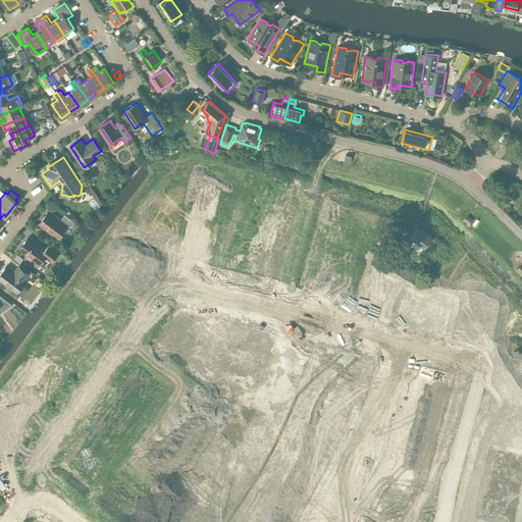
[(67,225),(70,227),(74,221),(68,216),(65,215),(65,214),(61,219),(49,210),(39,223),(58,238),(67,225)]
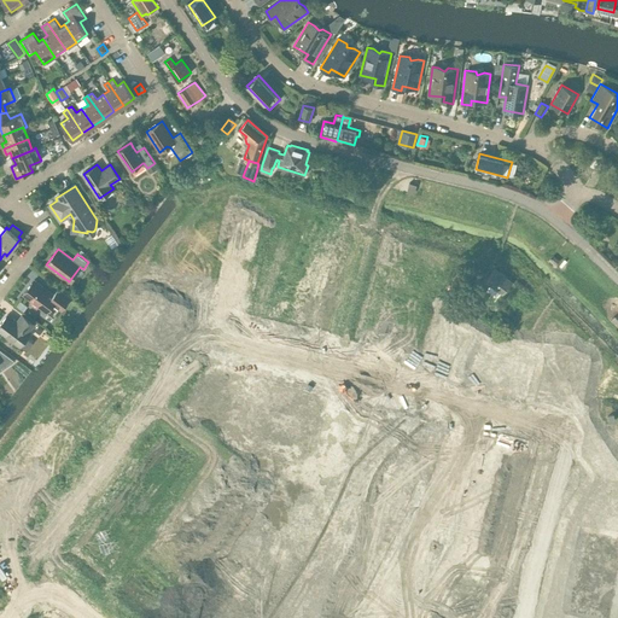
[(180,267),(172,279),(192,295),(202,283),(190,273),(194,267),(182,258),(178,266),(180,267)]
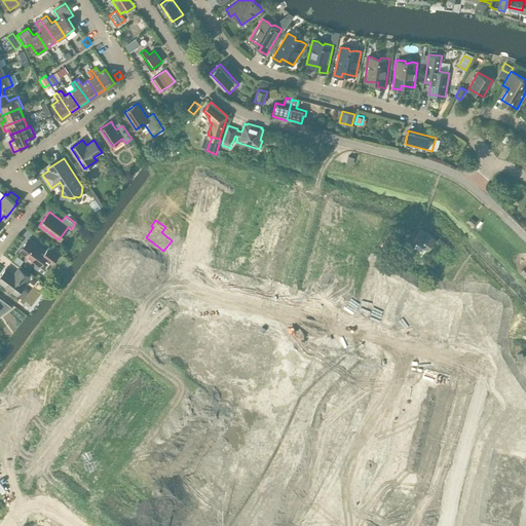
[(414,235),(409,241),(415,247),(415,246),(424,253),(427,249),(436,238),(421,228),(415,236),(414,235)]
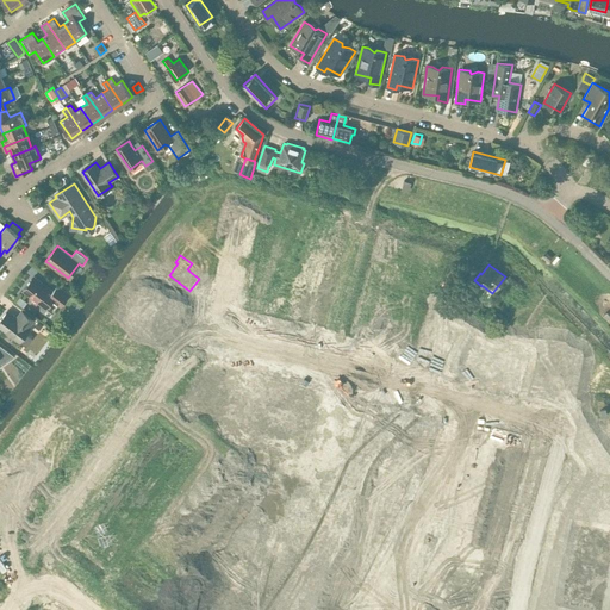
[(253,272),(249,284),(271,288),(274,278),(253,272)]
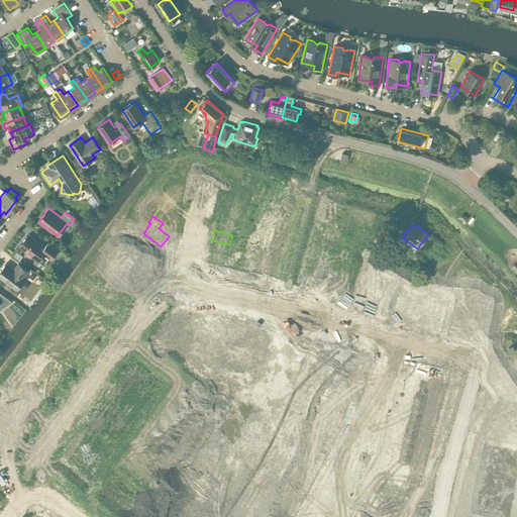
[(382,245),(390,234),(384,230),(376,241),(382,245)]
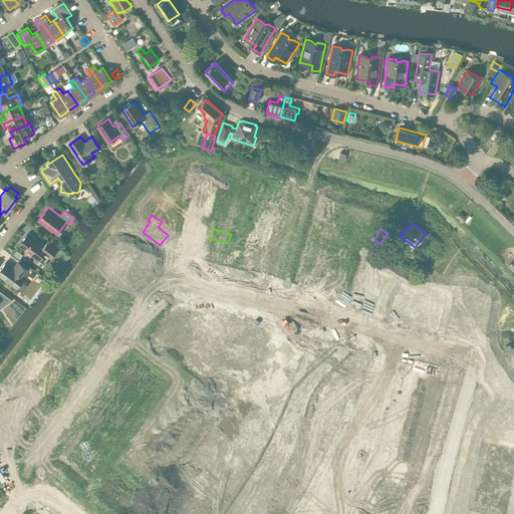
[(19,245),(26,250),(25,251),(31,256),(32,254),(39,260),(45,253),(51,259),(59,248),(48,239),(44,245),(28,233),(19,245)]
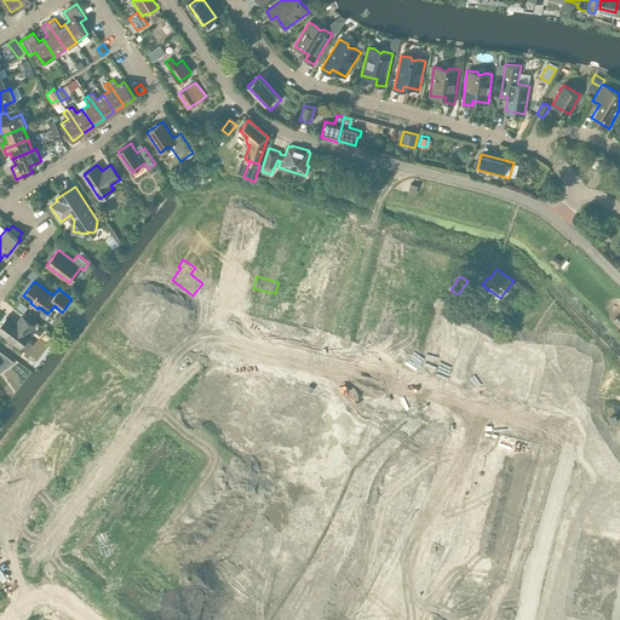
[(253,288),(251,299),(273,305),(275,293),(253,288)]
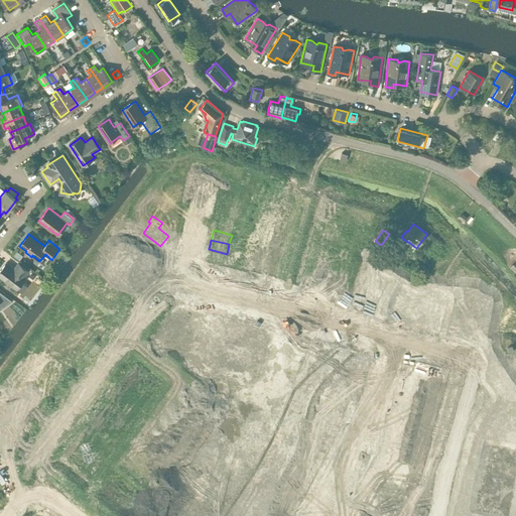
[(132,250),(119,267),(129,275),(142,257),(140,256),(144,251),(134,244),(131,248),(132,250)]
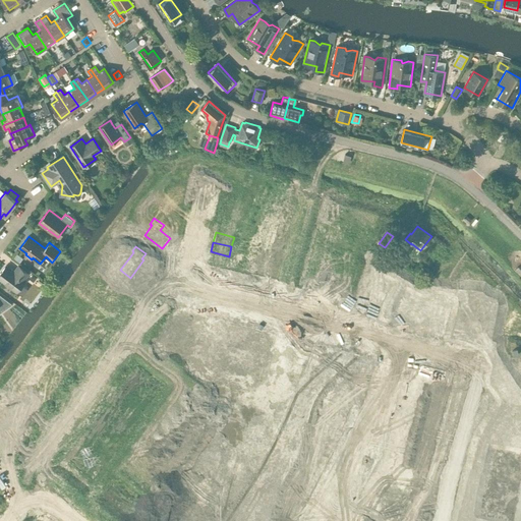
[(272,246),(270,256),(288,261),(290,250),(272,246)]
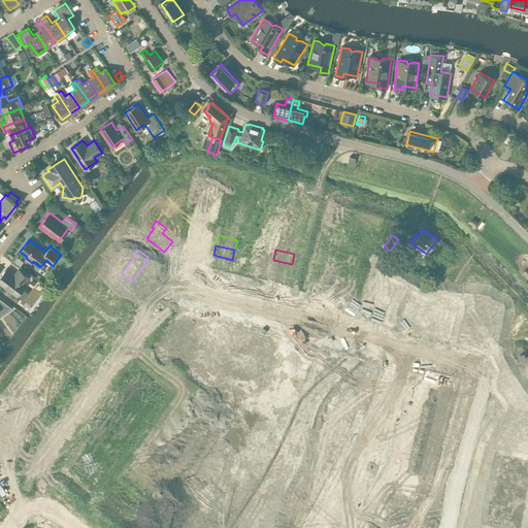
[(213,255),(211,265),(229,269),(232,260),(213,255)]
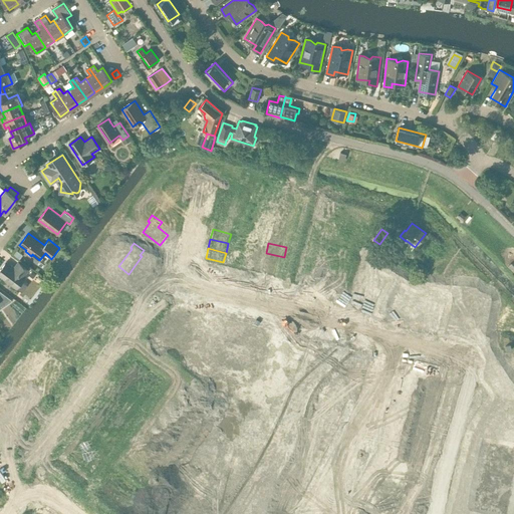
[(17,250),(13,254),(19,259),(23,254),(17,250)]
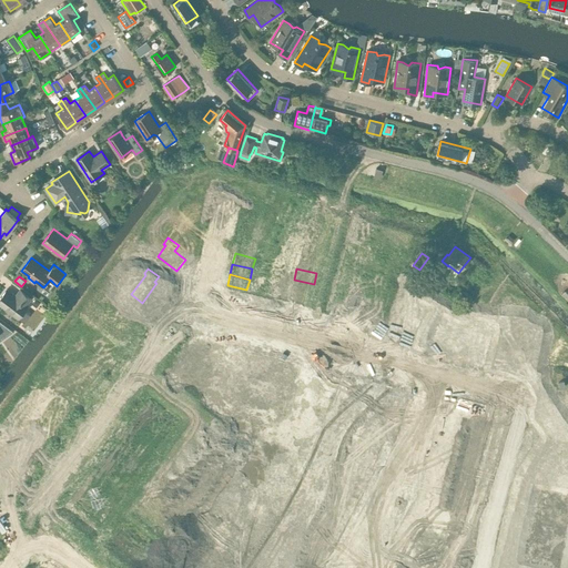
[(294,280),(291,290),(311,295),(314,284),(294,280)]
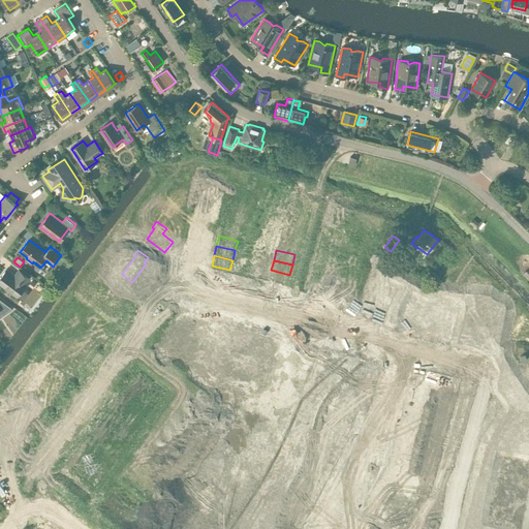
[(212,266),(209,276),(227,280),(229,270),(212,266)]
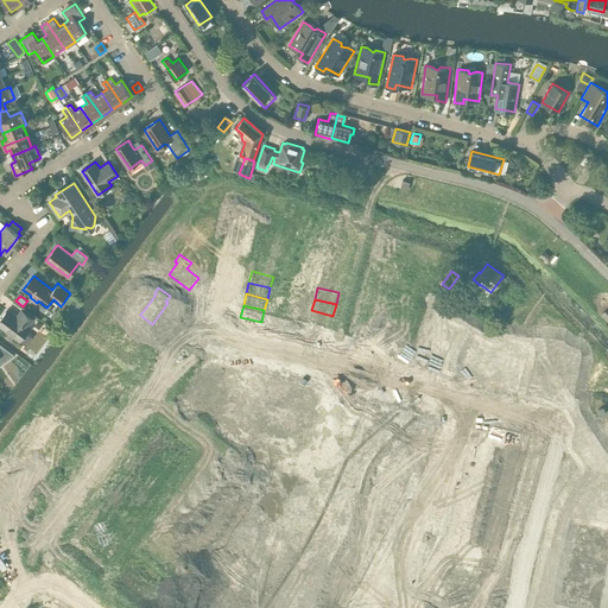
[(0,318),(0,325),(19,341),(30,327),(29,325),(35,318),(21,310),(17,316),(7,309),(0,318)]
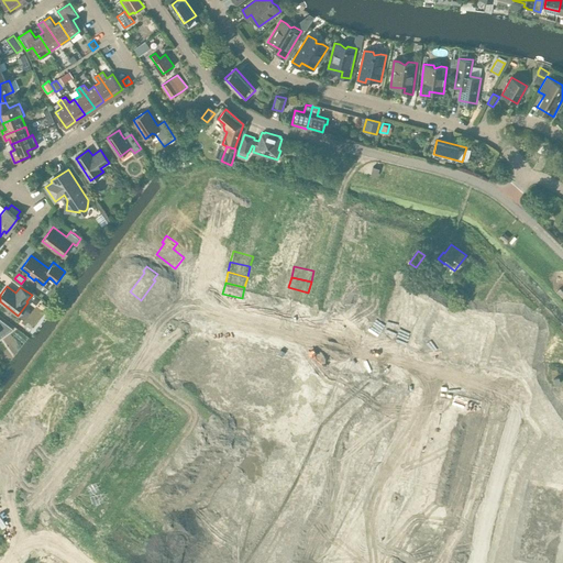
[(288,287),(286,298),(306,302),(308,293),(288,287)]
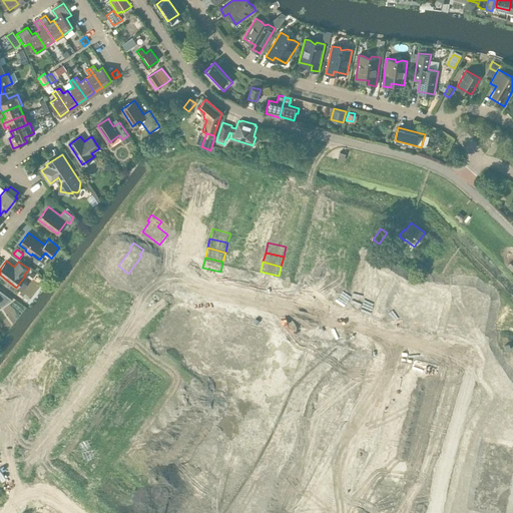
[(352,264),(350,274),(367,278),(370,268),(352,264)]
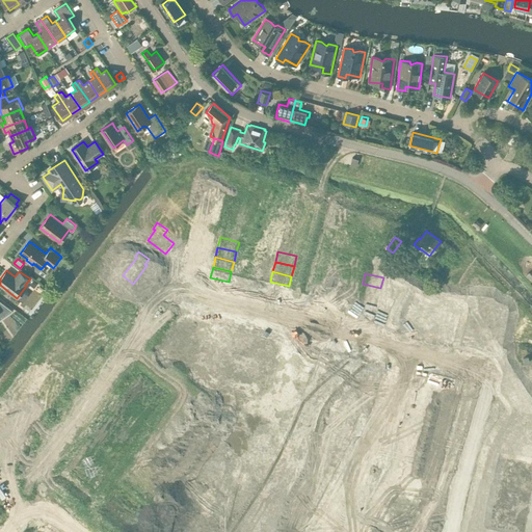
[(270,282),(268,291),(286,296),(289,286),(270,282)]
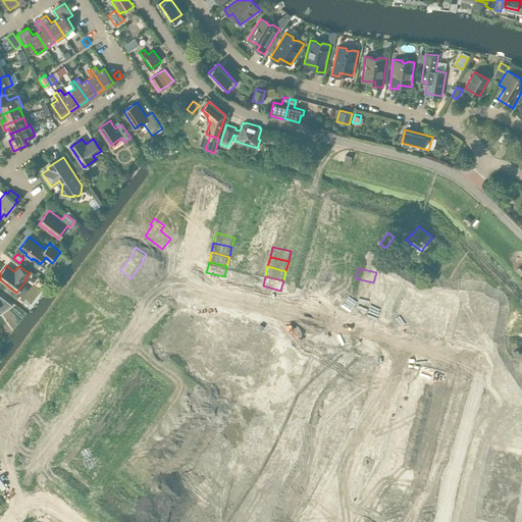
[(356,278),(353,288),(371,293),(373,282),(356,278)]
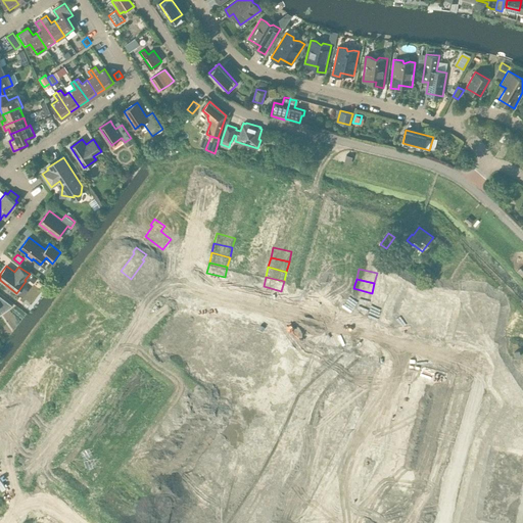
[(353,288),(351,298),(370,302),(372,293),(353,288)]
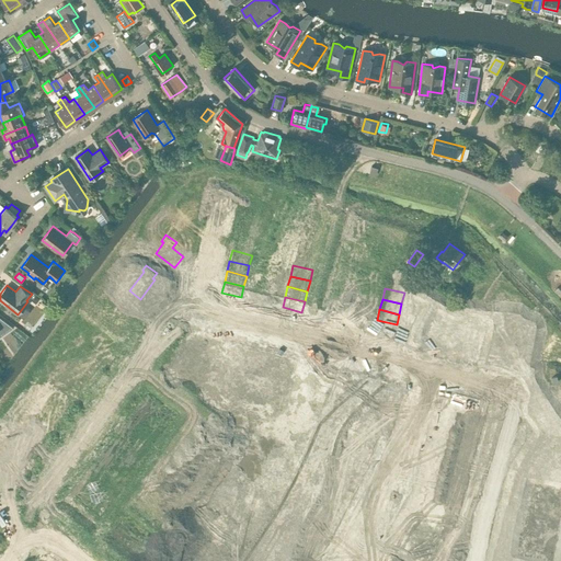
[(0,336),(14,328),(1,318),(0,318),(0,336)]
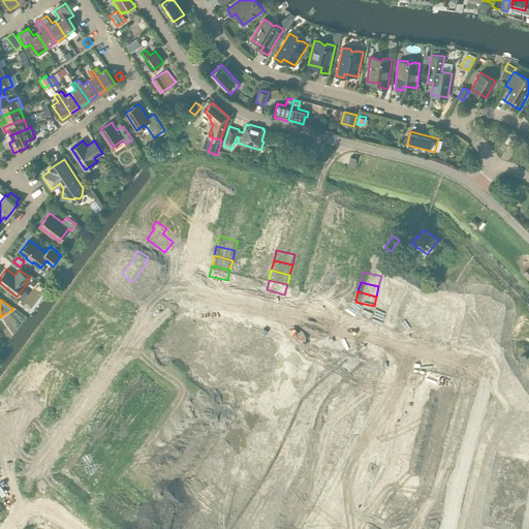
[(402,301),(398,319),(408,322),(412,304),(402,301)]
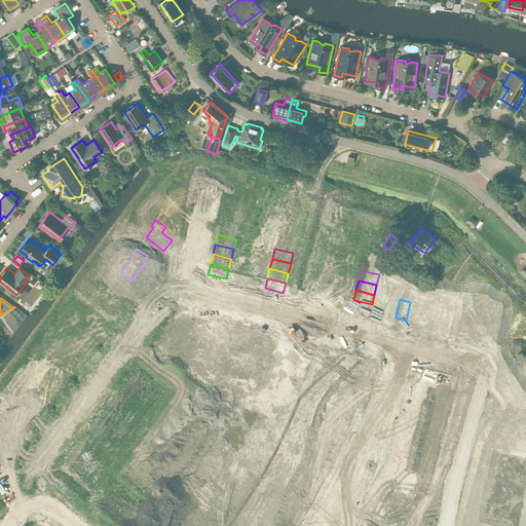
[(353,300),(350,309),(369,314),(372,304),(353,300)]
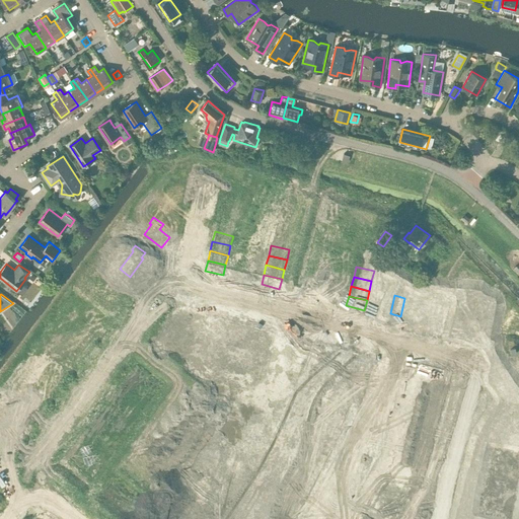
[(404,298),(400,316),(411,318),(415,300),(404,298)]
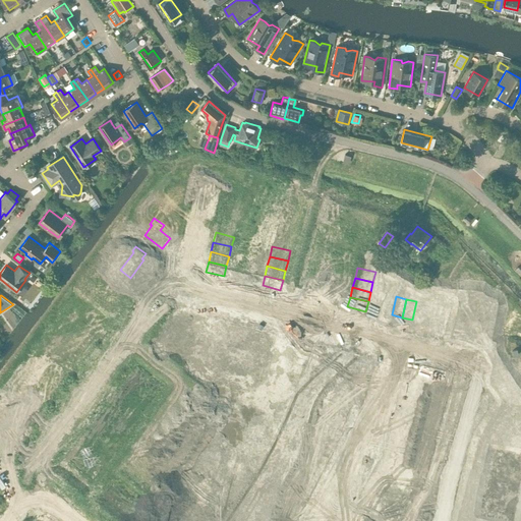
[(416,301),(412,320),(422,323),(427,304),(416,301)]
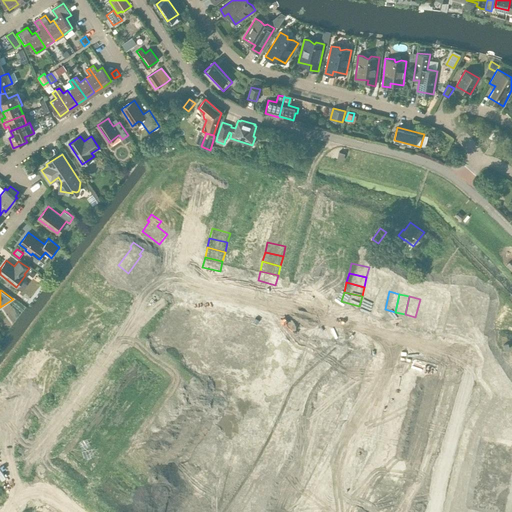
[(420,299),(415,317),(425,319),(430,301),(420,299)]
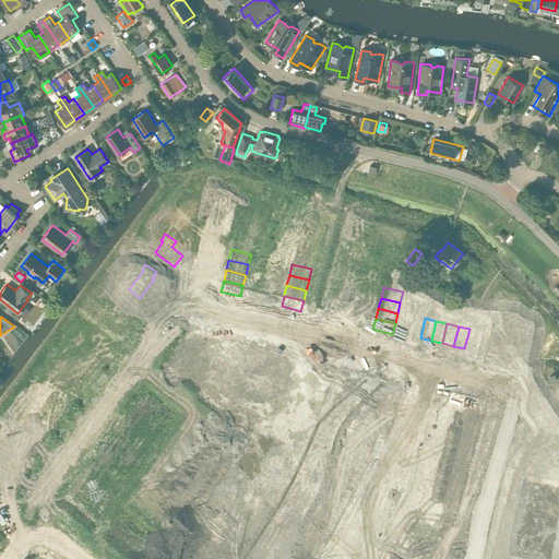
[(470,329),(464,348),(475,352),(480,332),(470,329)]
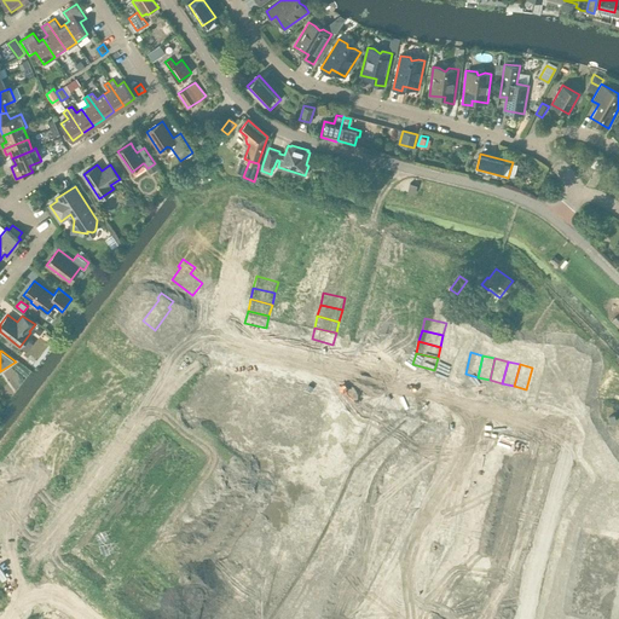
[(209,368),(203,388),(219,392),(224,371),(209,368)]
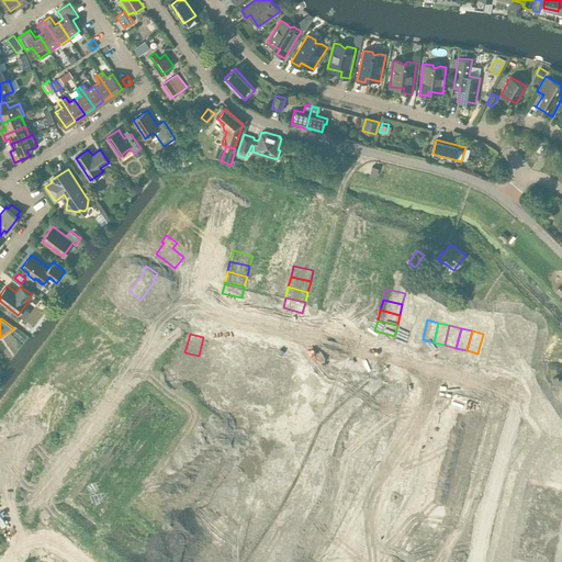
[(483,334),(478,353),(489,356),(494,336),(483,334)]
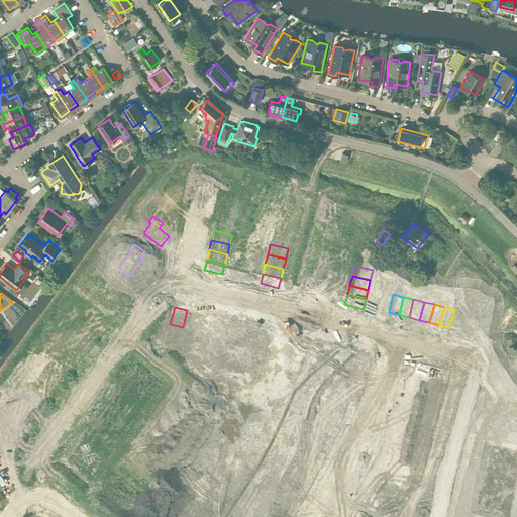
[(187,310),(183,327),(195,331),(199,313),(187,310)]
